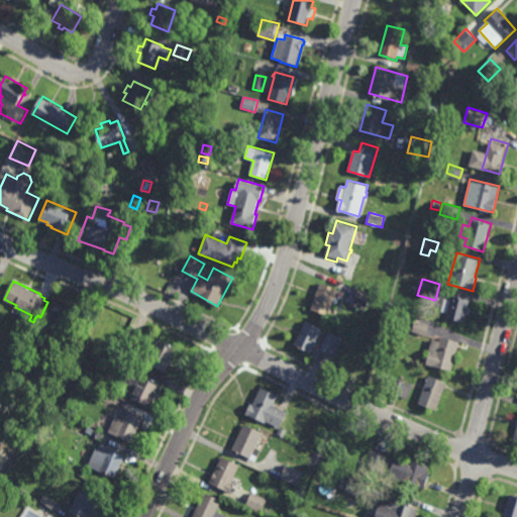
[(329,317),(311,311),(320,282),(337,287),(329,317)]
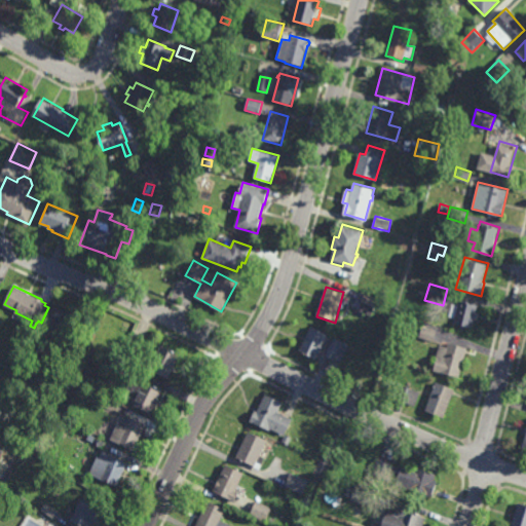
[(479,304),(477,312),(480,313),(478,321),(475,318),(472,329),(454,323),(455,317),(449,315),(453,303),(458,304),(460,299),(479,304)]
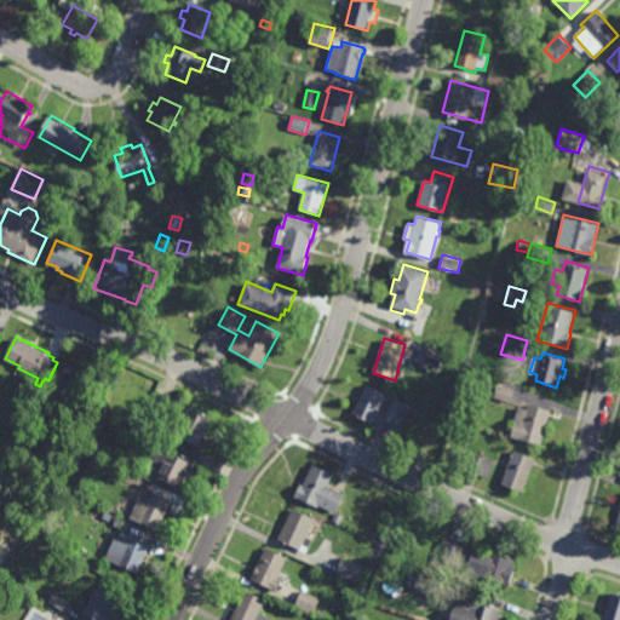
[(80,389),(56,379),(63,360),(87,369),(80,389)]
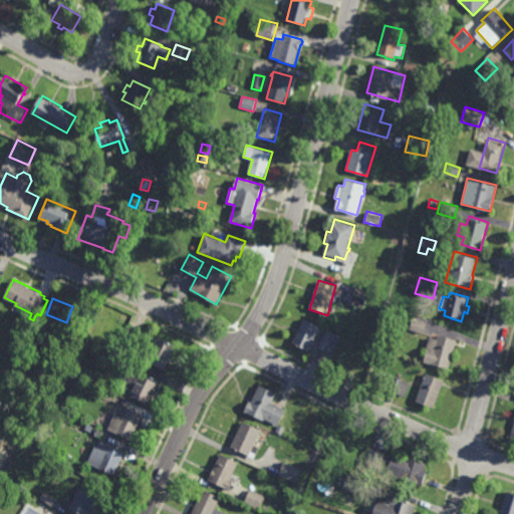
[(312,344),(313,345),(312,348),(310,347),(309,351),(299,346),(298,347),(295,346),(296,344),(292,343),(297,333),(296,332),(298,327),(300,328),(304,318),(321,326),(312,344)]
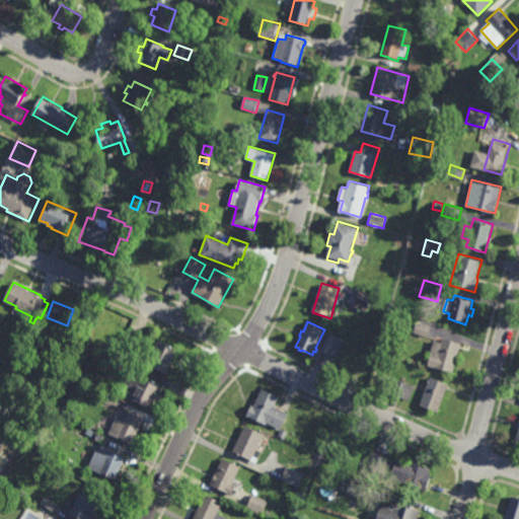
[(428,337),(414,332),(417,321),(431,325),(428,337)]
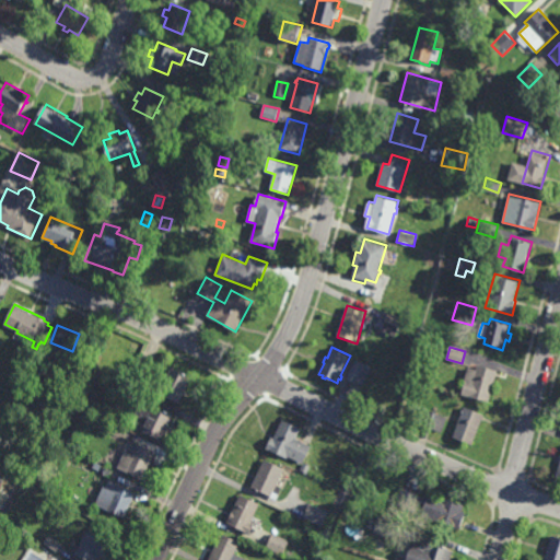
[(163,385),(171,368),(191,377),(179,403),(170,398),(170,397),(160,392),(162,387),(153,384),(154,384),(131,373),(139,357),(155,364),(153,369),(156,371),(152,381),(163,385)]
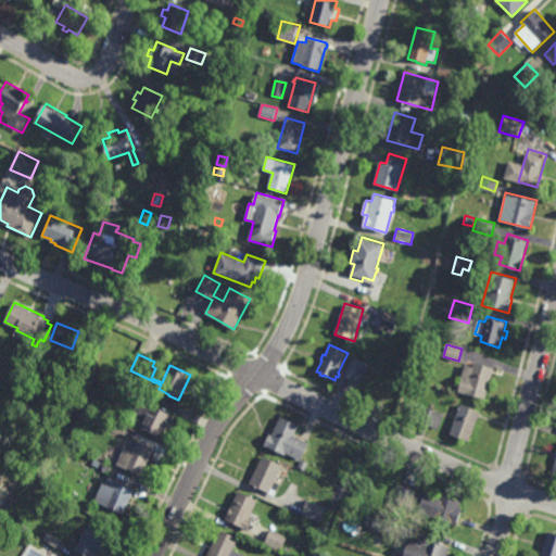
[(361,383),(344,377),(353,356),(369,364),(361,383)]
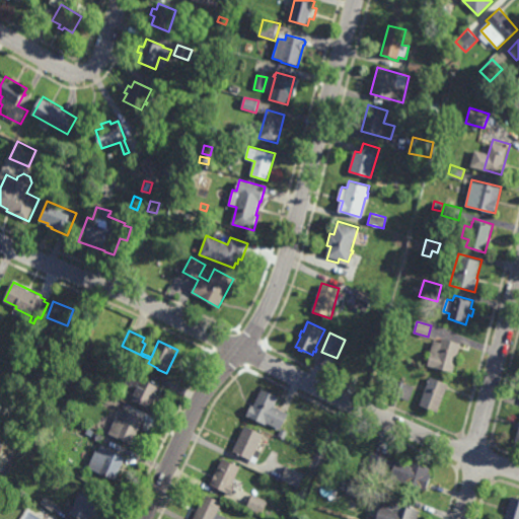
[(462,343),(453,372),(428,364),(432,352),(430,352),(434,340),(441,342),(442,337),(462,343)]
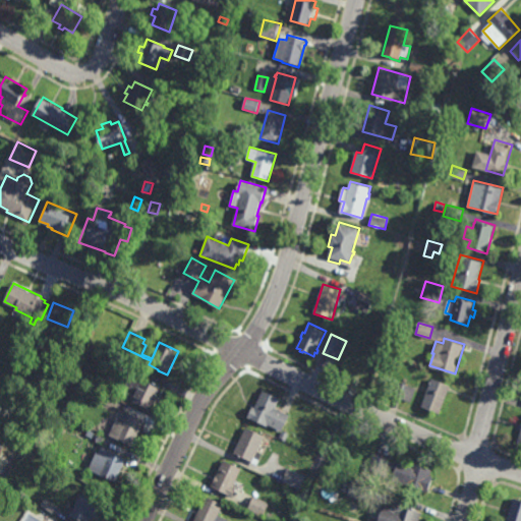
[(126,373),(112,367),(116,356),(130,363),(126,373)]
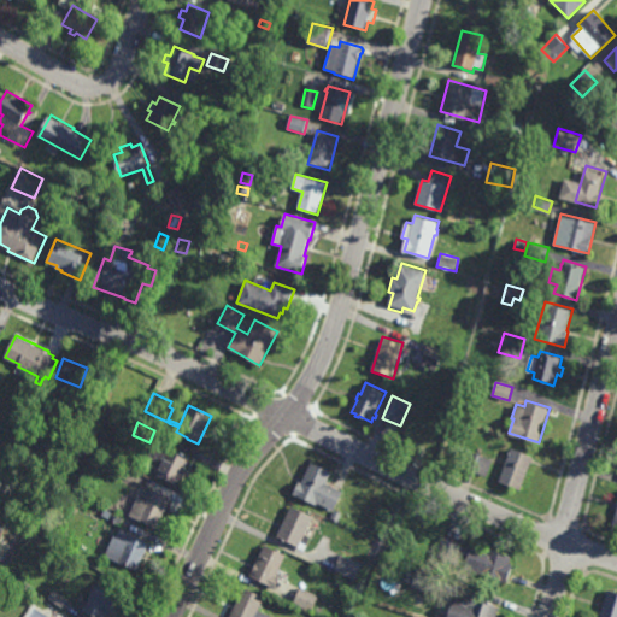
[(164,456),(154,451),(150,462),(160,466),(169,447),(183,453),(183,452),(187,453),(186,454),(191,457),(186,469),(188,470),(184,479),(182,477),(178,486),(156,476),(157,475),(151,471),(153,465),(146,462),(156,441),(168,446),(164,456)]
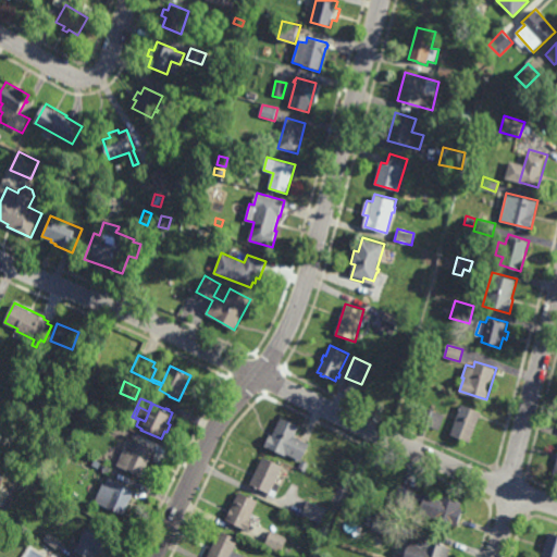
[(470,443),(450,435),(461,404),(482,411),(470,443)]
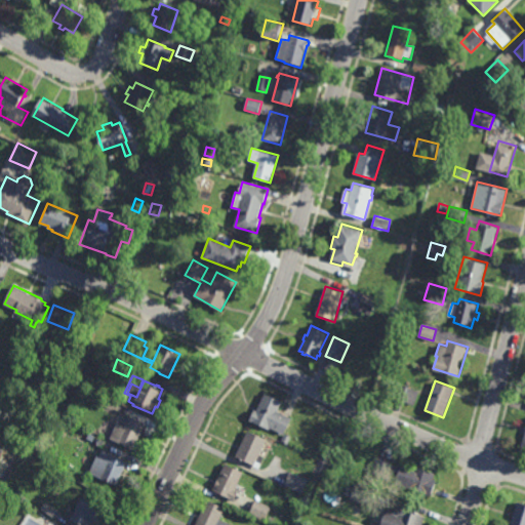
[(278,412),(292,418),(285,434),(292,437),(288,445),(281,442),(284,434),(271,428),(270,430),(250,421),(254,410),(257,411),(266,394),(283,401),(278,412)]
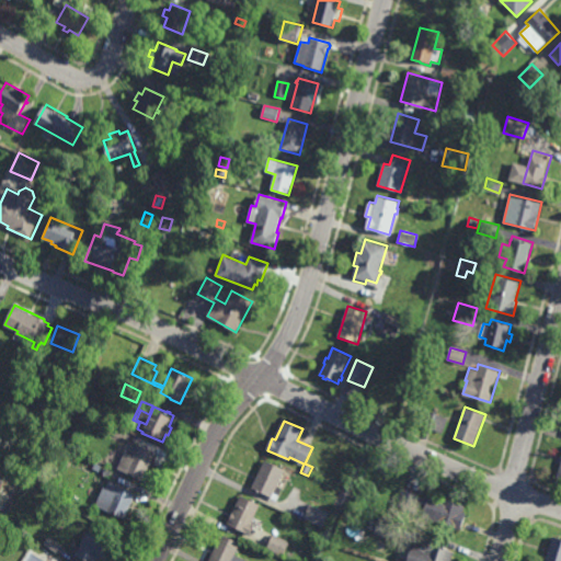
[(152,461),(156,462),(153,467),(149,466),(142,481),(117,470),(125,451),(133,455),(137,445),(156,453),(152,461)]
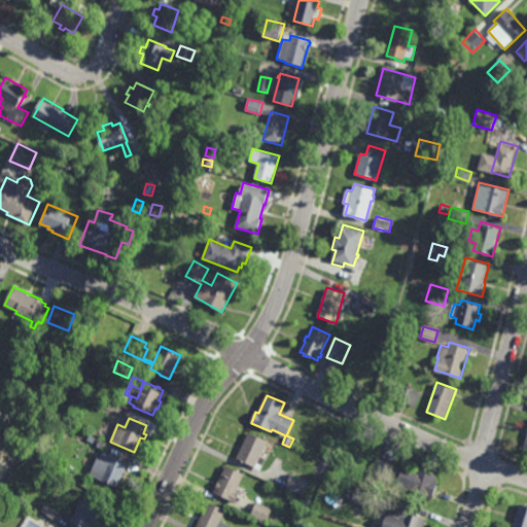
[(51,433),(44,431),(48,421),(55,423),(51,433)]
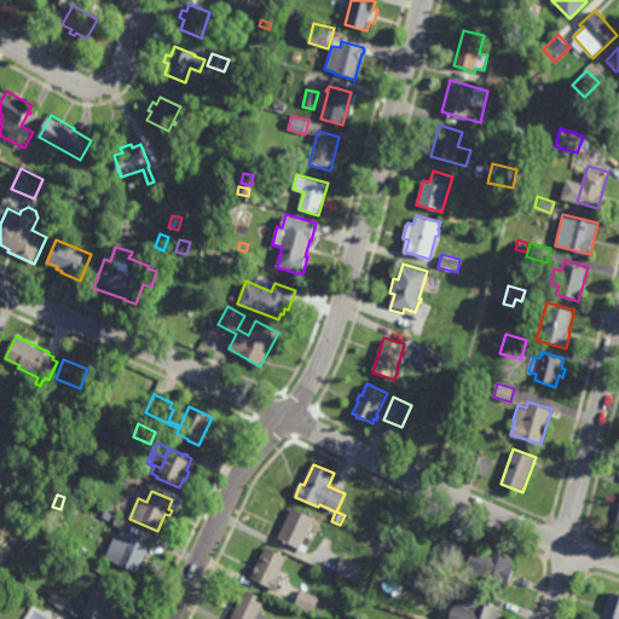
[(301,549),(299,548),(298,551),(293,549),(294,547),(278,539),(282,531),(279,531),(282,526),(284,526),(293,508),(316,518),(301,549)]
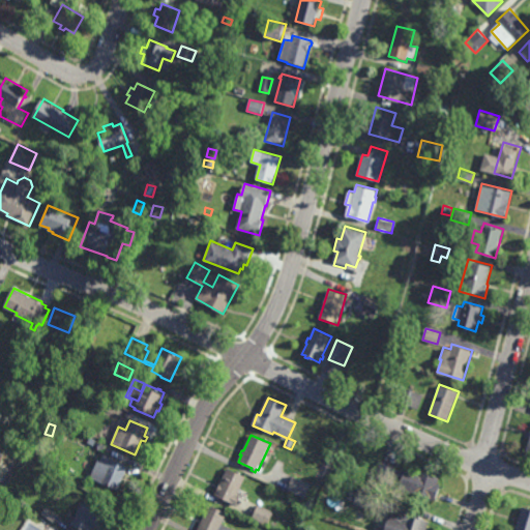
[(16,474),(8,468),(18,454),(26,461),(16,474)]
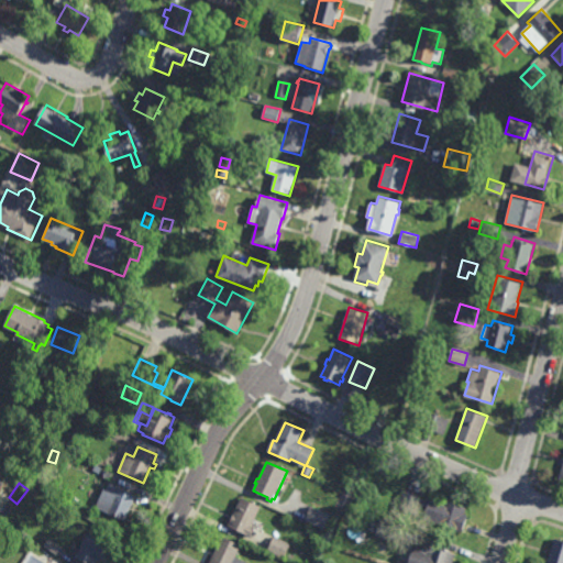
[(136,496),(125,521),(95,508),(103,488),(107,489),(109,484),(136,496)]
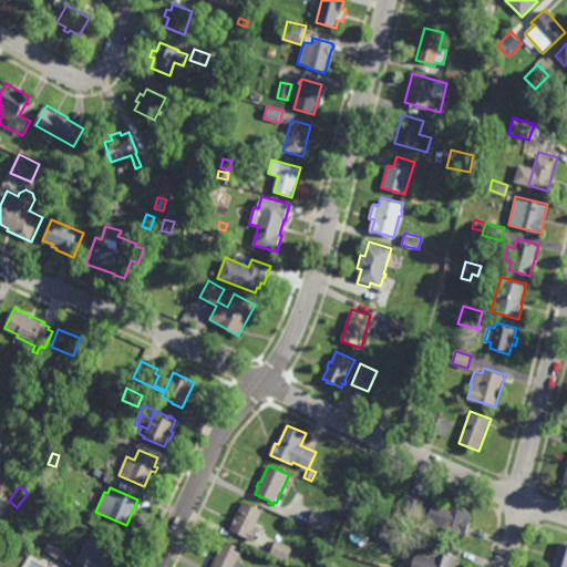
[(432,504),(433,501),(449,505),(449,504),(473,512),(466,534),(426,522),(428,519),(401,512),(406,495),(424,501),(424,502),(432,504)]
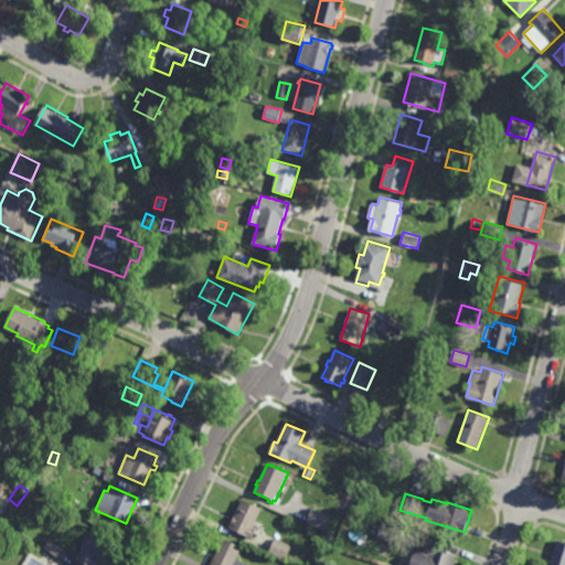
[(253,529),(257,530),(254,537),(248,534),(247,537),(228,529),(232,522),(231,521),(233,516),(234,518),(243,499),(263,508),(253,529)]
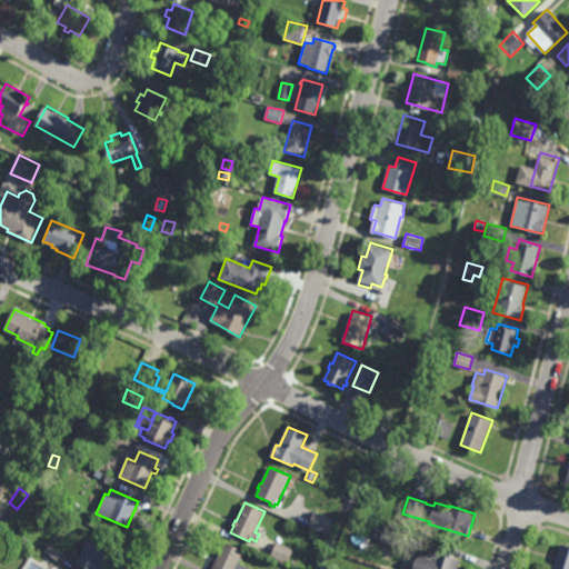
[(322,535),(308,528),(313,513),(329,520),(322,535)]
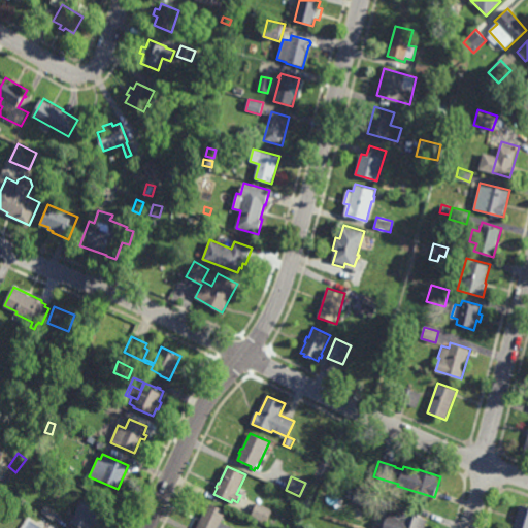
[(372,508),(353,502),(357,488),(376,493),(372,508)]
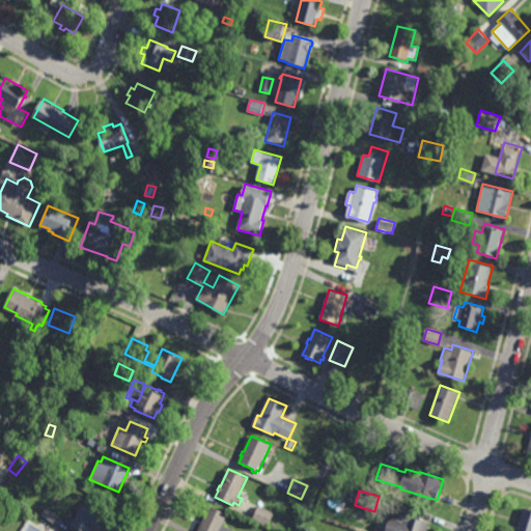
[(90,509),(91,508),(104,514),(95,530),(80,530),(71,526),(73,522),(66,519),(71,510),(77,513),(82,504),(90,509)]
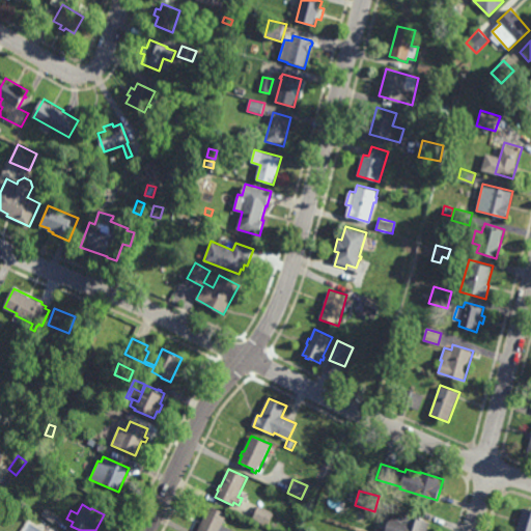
[(199,530),(197,530),(210,506),(228,515),(223,526),(233,530),(199,530)]
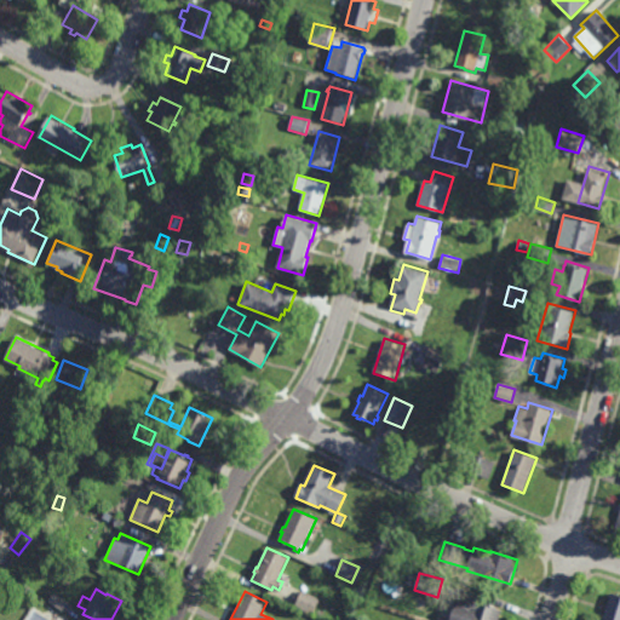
[(311,615),(293,607),(302,591),(320,600),(311,615)]
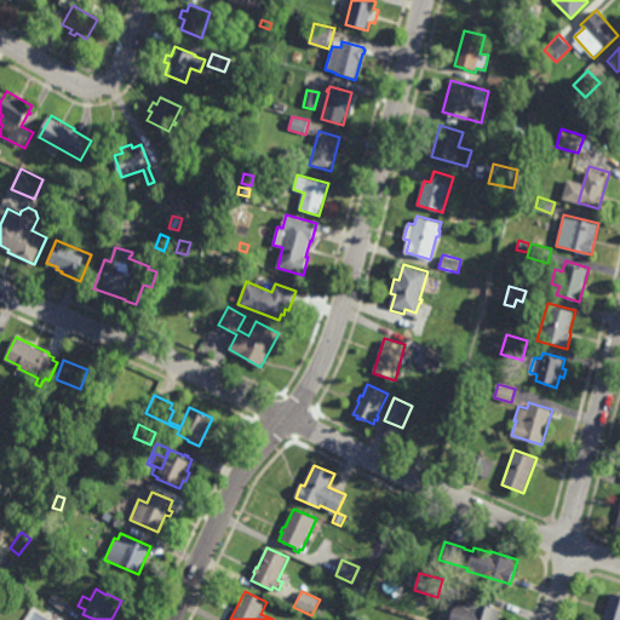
[(63,613),(49,602),(55,593),(69,603),(63,613)]
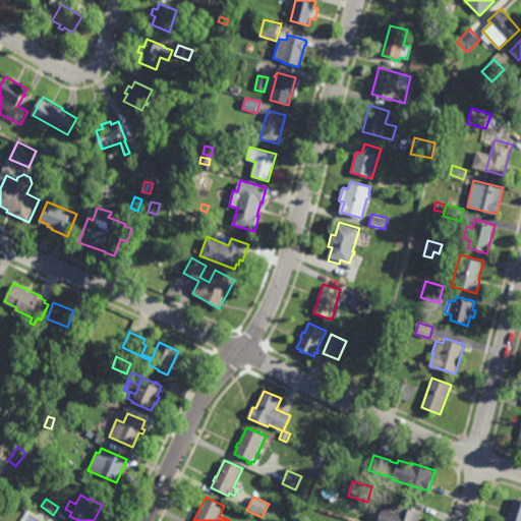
[(520,520),(506,520),(513,499),(520,501),(520,520)]
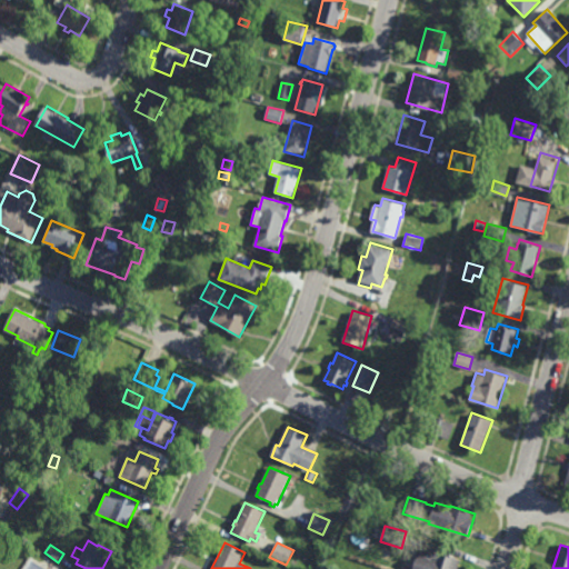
[(453,556),(458,558),(458,559),(461,560),(458,568),(412,568),(418,552),(428,556),(431,547),(455,555),(453,556)]
